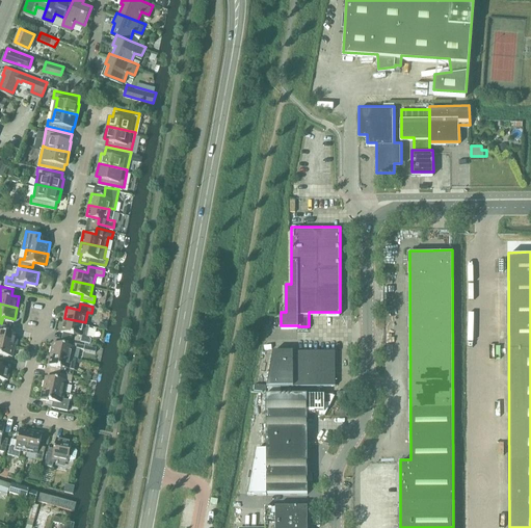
[(89,324),(85,323),(85,322),(64,318),(62,328),(75,332),(74,338),(86,341),(86,340),(91,341),(93,335),(87,334),(89,324)]
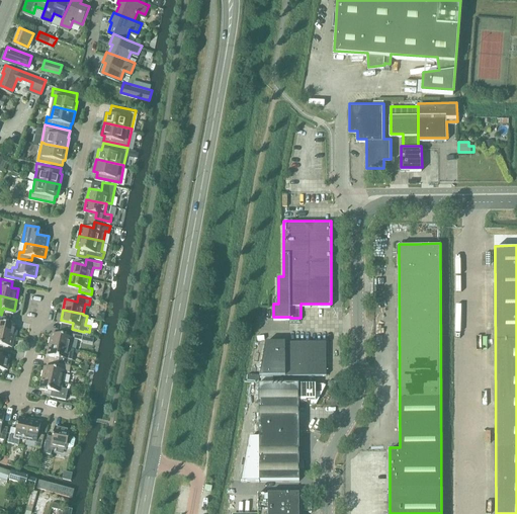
[(0,331),(15,334),(17,323),(0,320),(1,315),(0,314),(0,331)]
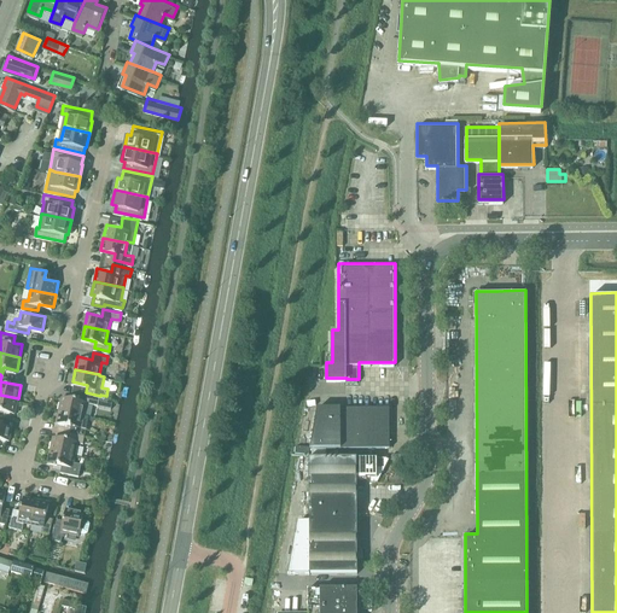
[(100,396),(86,392),(85,400),(63,395),(60,408),(89,414),(91,413),(95,414),(100,396)]
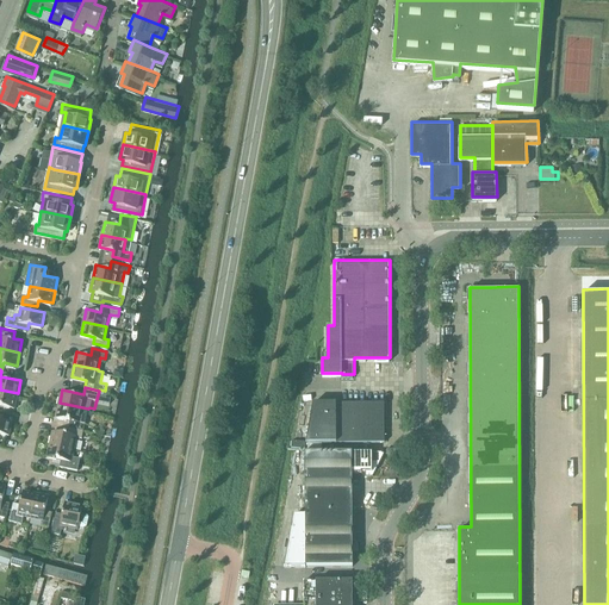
[(0,407),(1,403),(16,406),(18,393),(0,390),(0,407)]
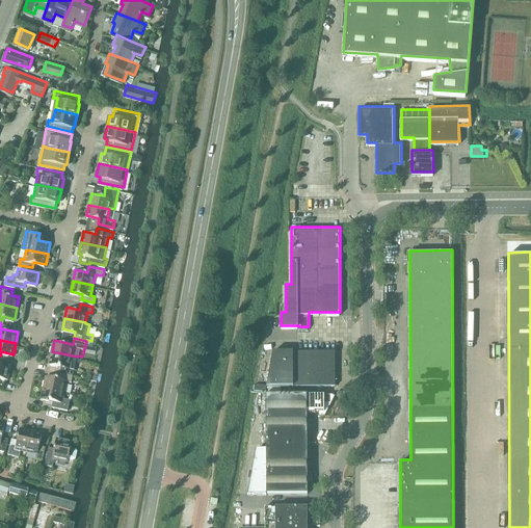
[(336,383),(336,381),(336,348),(267,348),(268,383),(336,383)]
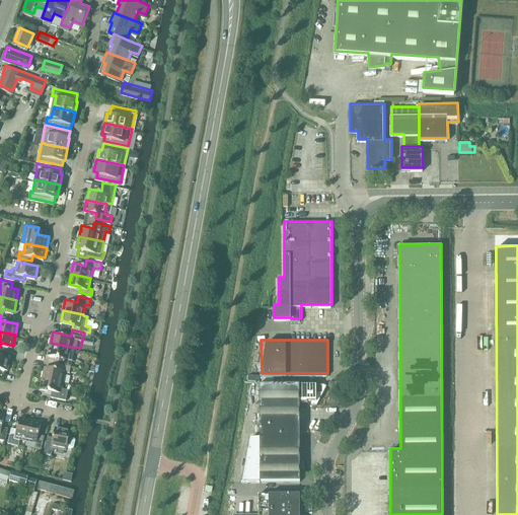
[(75,348),(51,343),(48,353),(60,356),(59,362),(72,364),(75,348)]
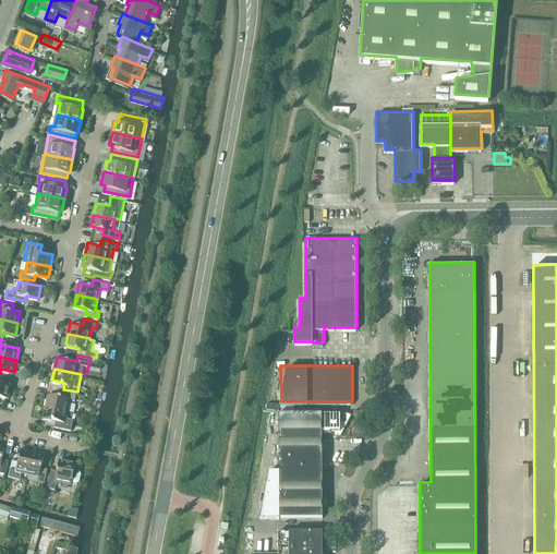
[(0,394),(9,396),(11,384),(0,381),(0,394)]
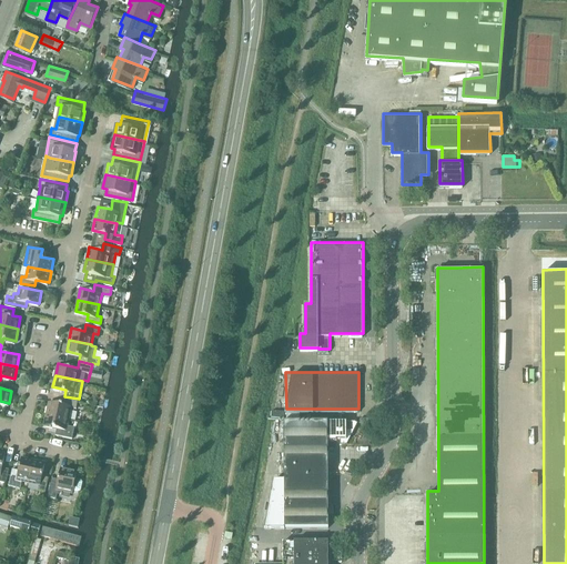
[(79,399),(64,396),(63,401),(50,399),(48,411),(70,416),(72,404),(77,405),(79,399)]
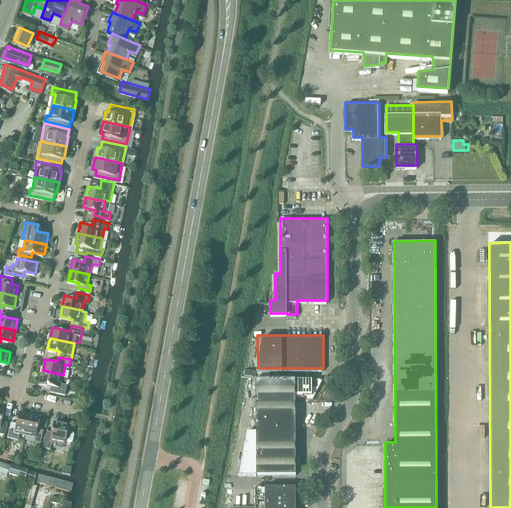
[(63,375),(43,370),(40,381),(52,383),(51,389),(66,392),(68,382),(61,380),(63,375)]
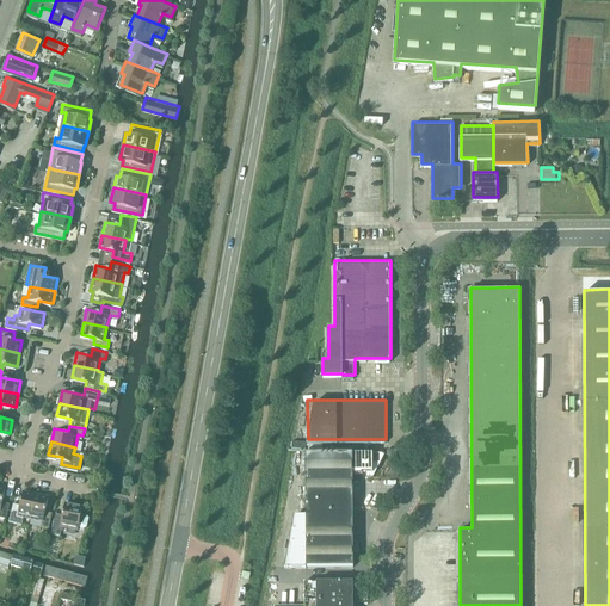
[(353,506),(353,470),(353,449),(306,449),(307,507),(353,506)]
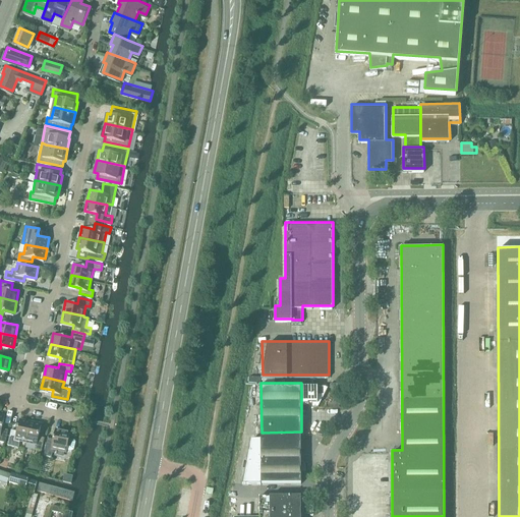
[(326,383),(301,383),(301,401),(309,401),(309,400),(312,400),(312,404),(319,404),(329,384),(326,383)]
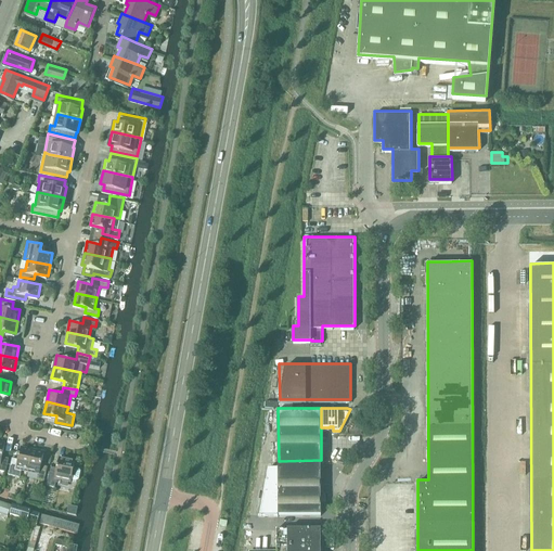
[(0,438),(0,461),(1,462),(0,465),(0,466),(7,468),(10,455),(3,453),(5,440),(0,438)]
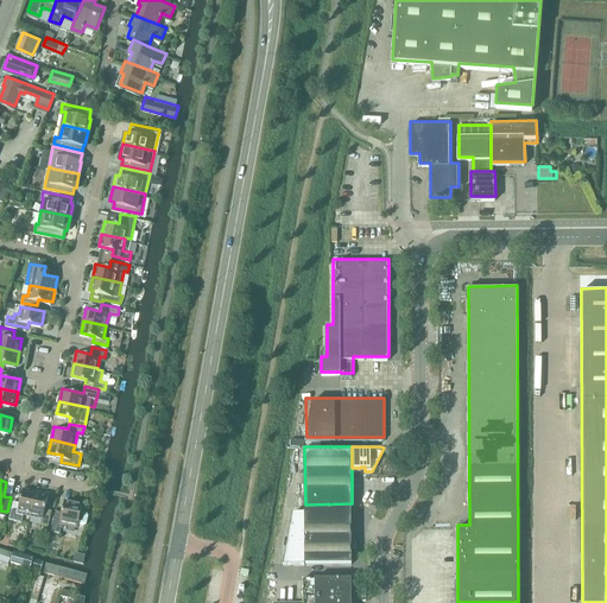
[(31,513),(37,488),(24,486),(21,499),(14,497),(11,515),(23,519),(25,511),(31,513)]
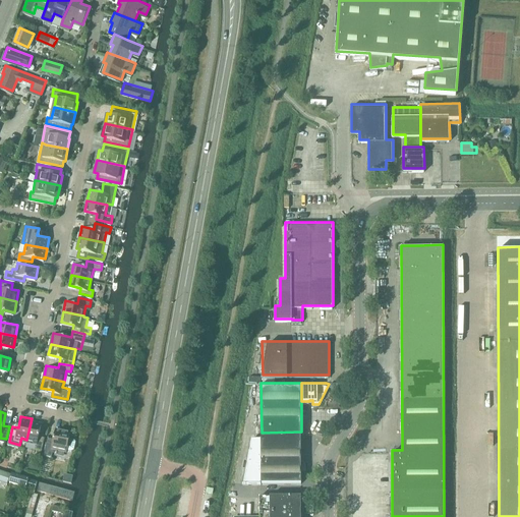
[(32,418),(26,440),(37,442),(36,446),(43,447),(45,435),(39,434),(42,420),(32,418)]
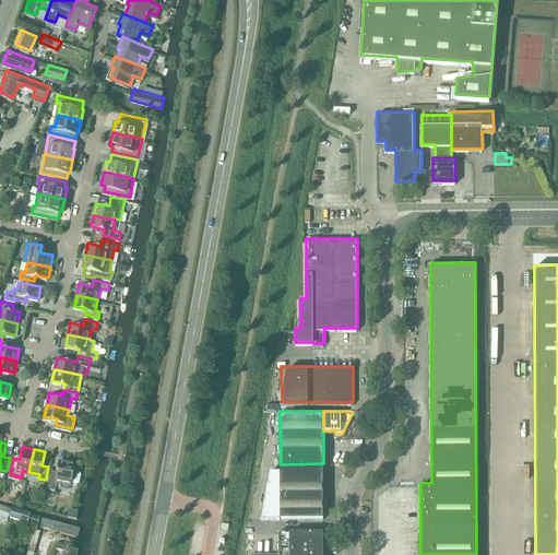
[(72,482),(72,480),(78,481),(81,480),(83,471),(81,468),(75,467),(76,461),(60,458),(58,469),(52,467),(48,485),(56,487),(58,479),(72,482)]
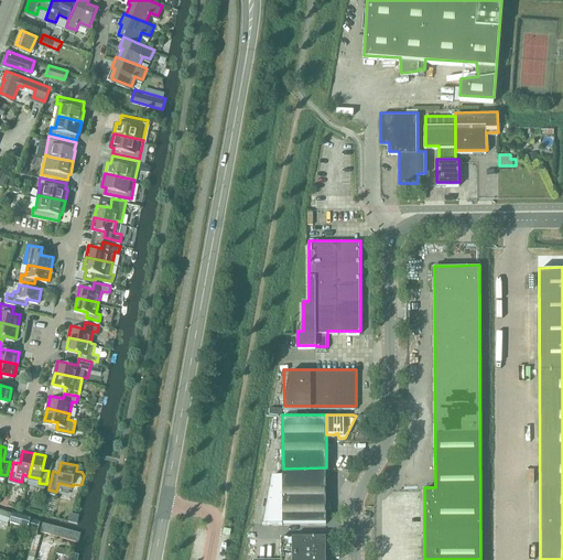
[(262,520),(309,520),(327,520),(326,467),(283,469),(283,474),(271,474),(262,520)]
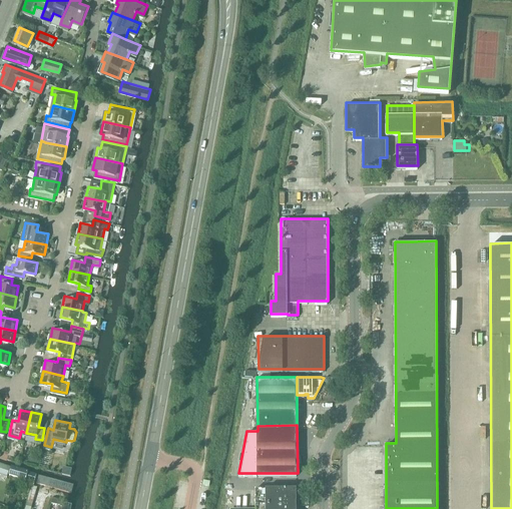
[(0,461),(0,472),(8,475),(11,465),(0,461)]
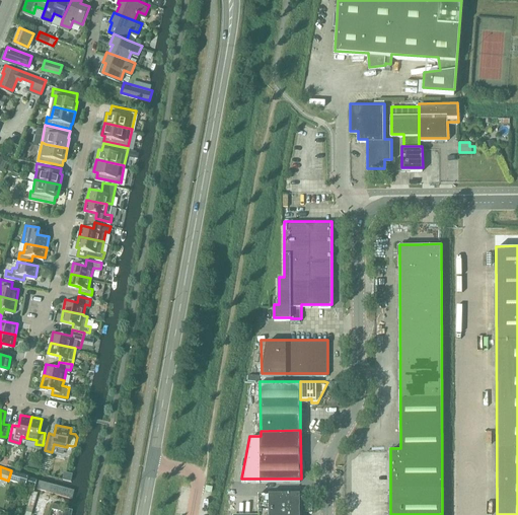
[(38,487),(40,479),(13,471),(11,481),(38,487)]
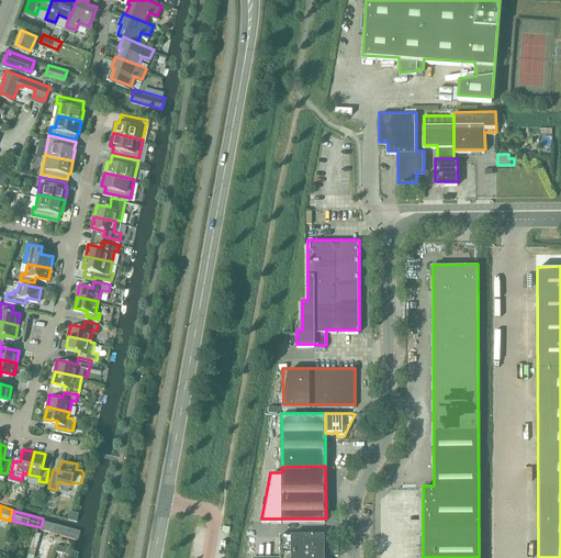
[(46,531),(81,539),(85,528),(48,521),(46,531)]
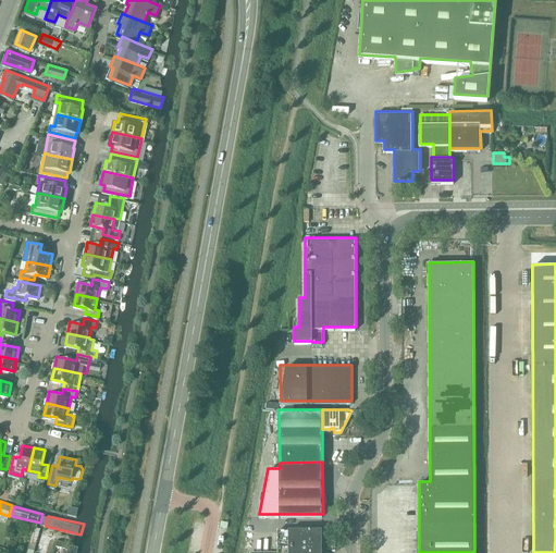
[(35,524),(28,545),(35,548),(41,526),(35,524)]
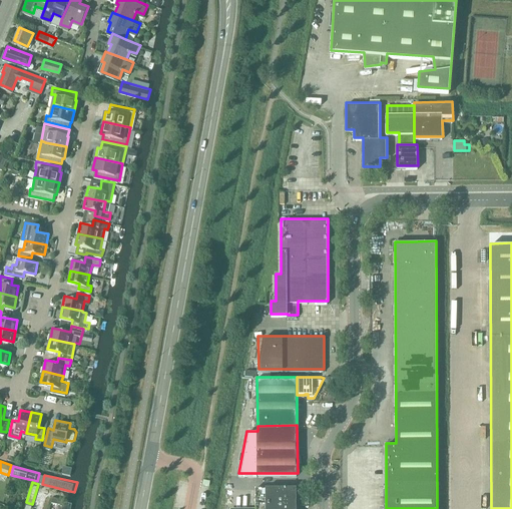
[(297,508),(297,486),(281,486),(257,486),(257,507),(231,507),(230,508),(297,508)]
